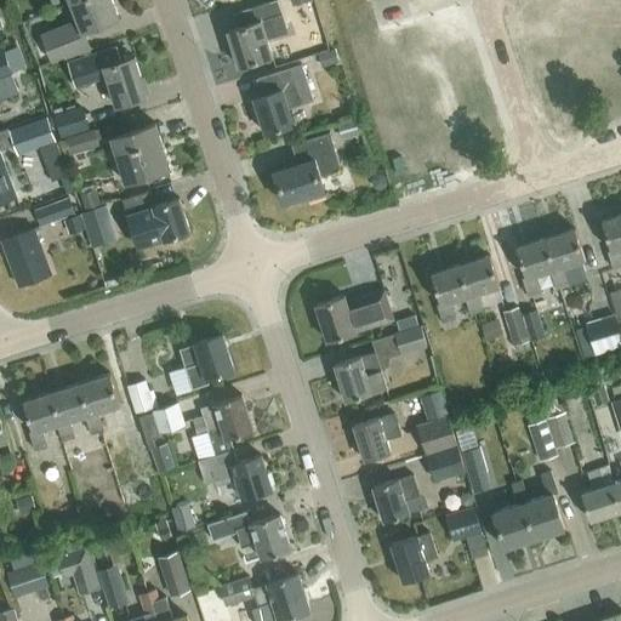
[(113,0),(78,0),(72,3),(78,20),(41,34),(52,61),(64,55),(66,57),(91,47),(84,30),(120,17),(113,0)]
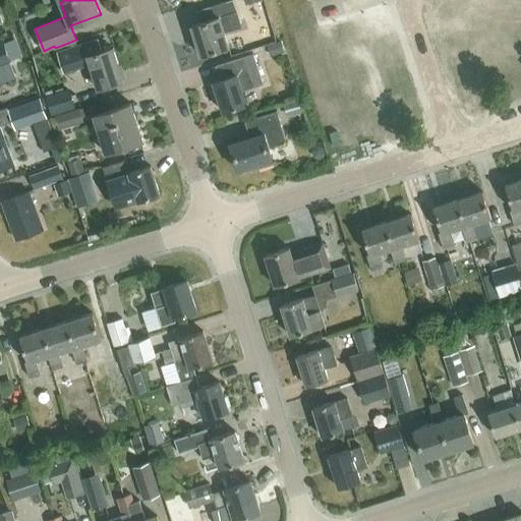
[(242,27),(240,21),(233,0),(232,0),(213,6),(216,16),(191,24),(201,55),(229,46),(225,33),(242,27)]
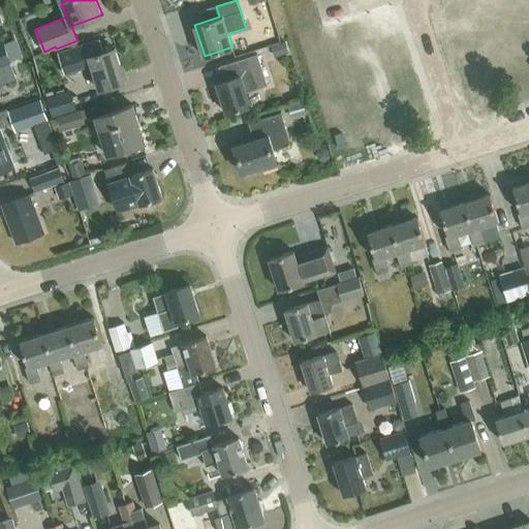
[(100,89),(126,81),(115,48),(103,51),(100,38),(59,52),(65,72),(92,64),(100,89)]
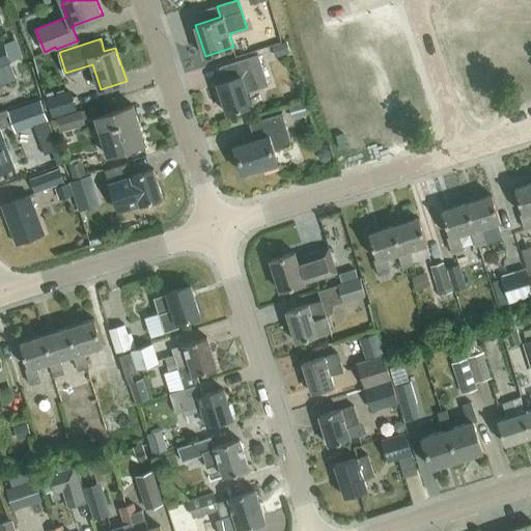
[(0,65),(17,59),(9,40),(0,44),(0,65)]
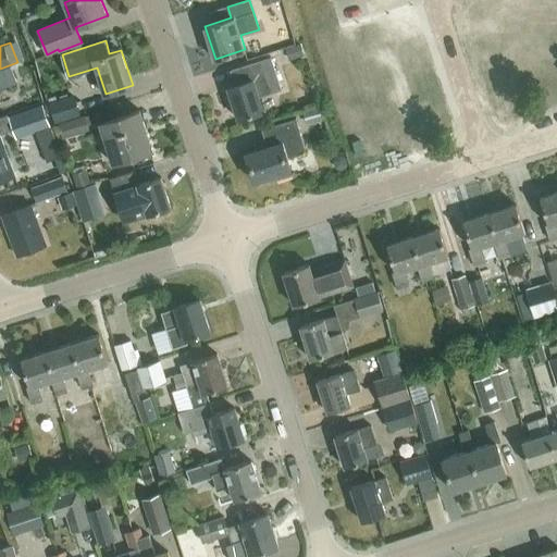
[(304,54),(300,44),(285,48),(288,60),(304,54)]
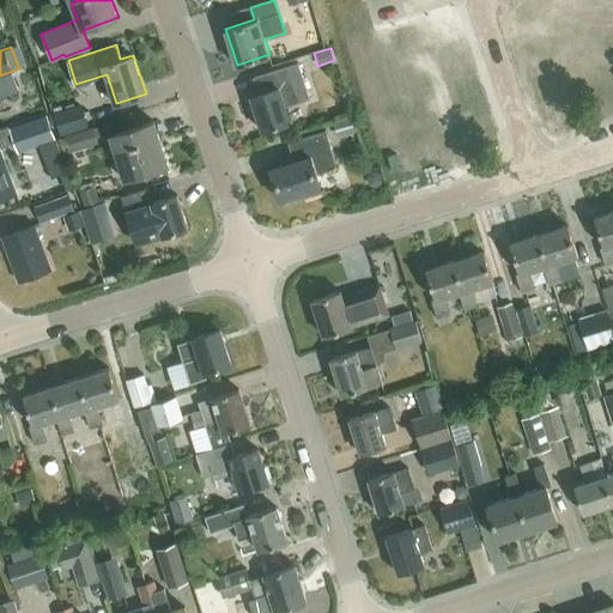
[(254,78),(259,93),(250,96),(262,132),(289,123),(284,108),(309,99),(298,64),(254,78)]
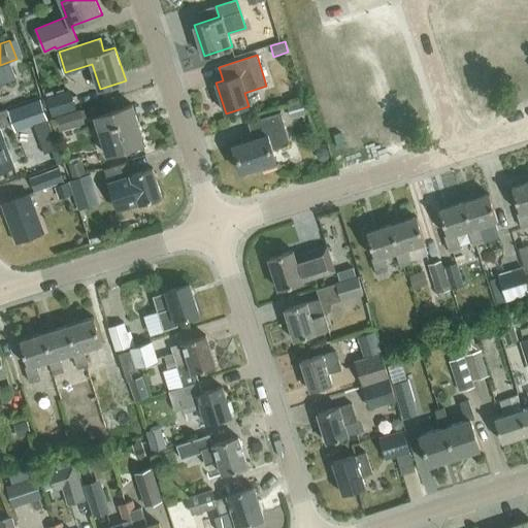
[(69,89),(45,96),(51,114),(74,107),(69,89)]
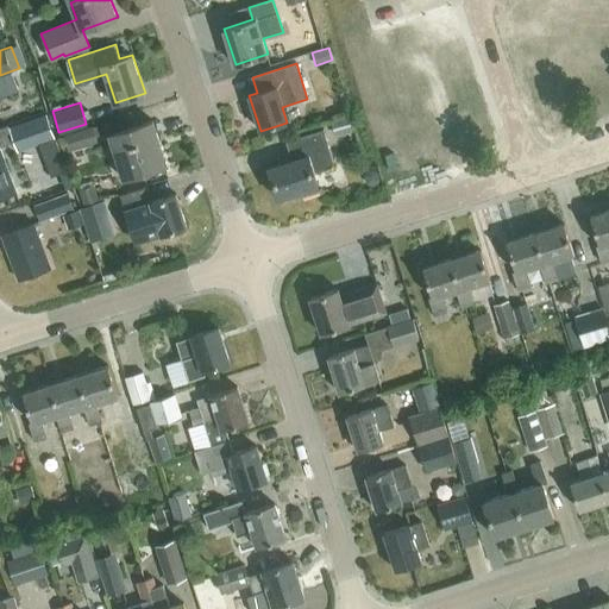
[(46,114),(10,127),(14,143),(43,132),(46,140),(55,138),(46,114)]
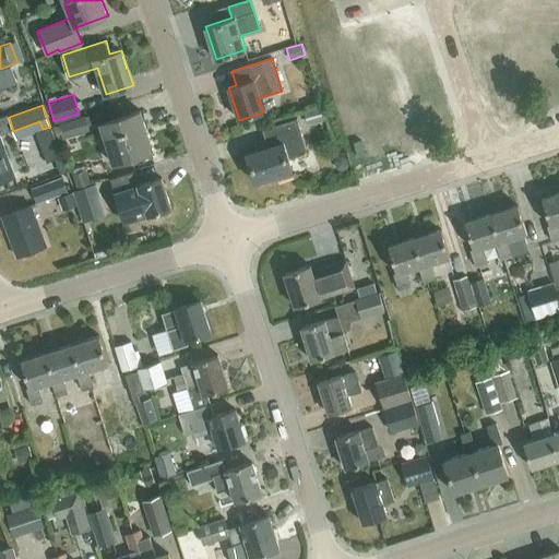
[(305,111),(308,125),(325,119),(321,106),(305,111)]
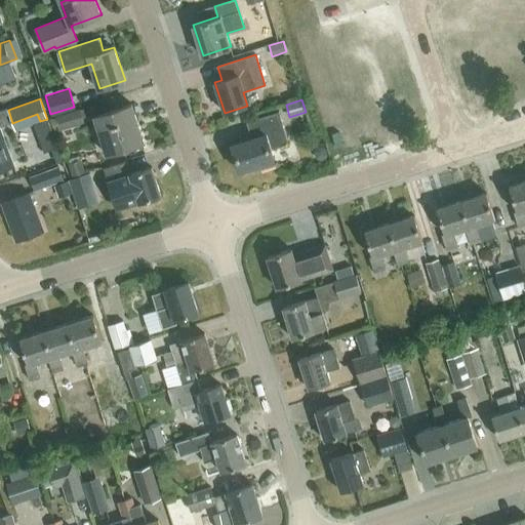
[(131,105),(109,112),(105,101),(56,117),(61,130),(83,123),(82,118),(88,116),(87,113),(93,111),(108,155),(145,144),(131,105)]
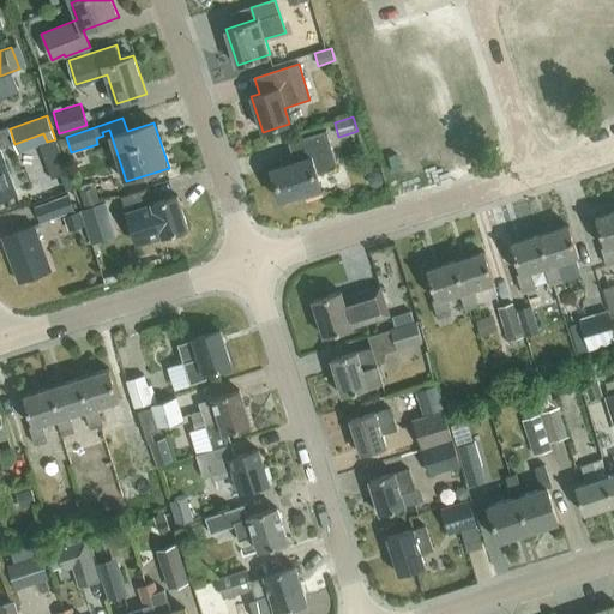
[(305,199),(320,194),(321,194),(315,174),(335,168),(324,131),(288,143),(295,162),(269,170),(278,203),(302,194),(305,199)]
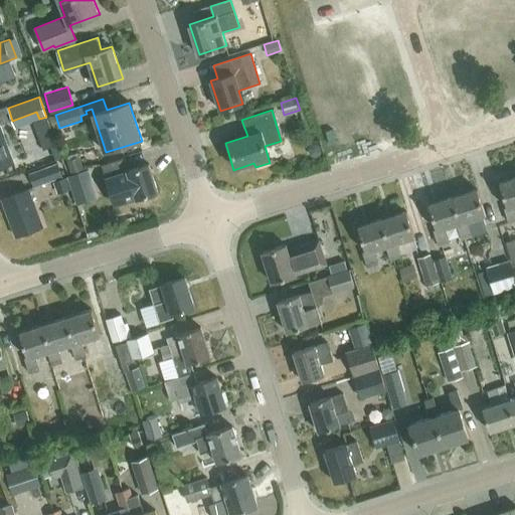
[(0,168),(13,163),(0,126),(0,168)]
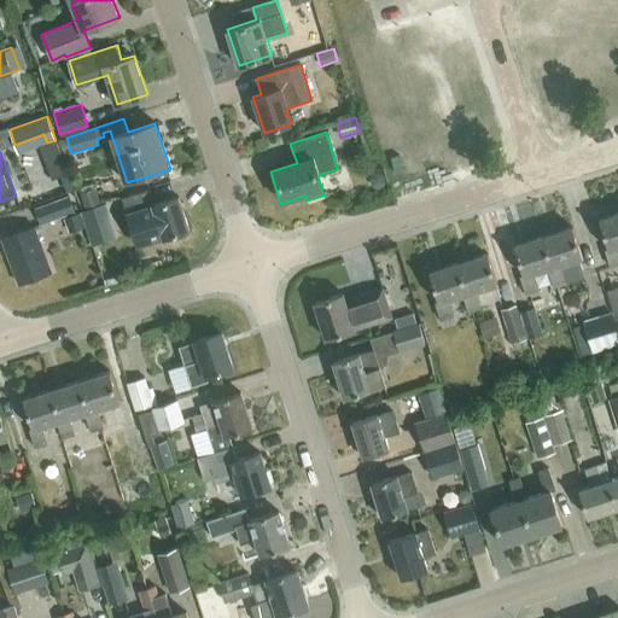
[(385,184),(384,174),(378,172),(372,173),(369,178),(372,186),(377,188),(383,187),(385,184)]
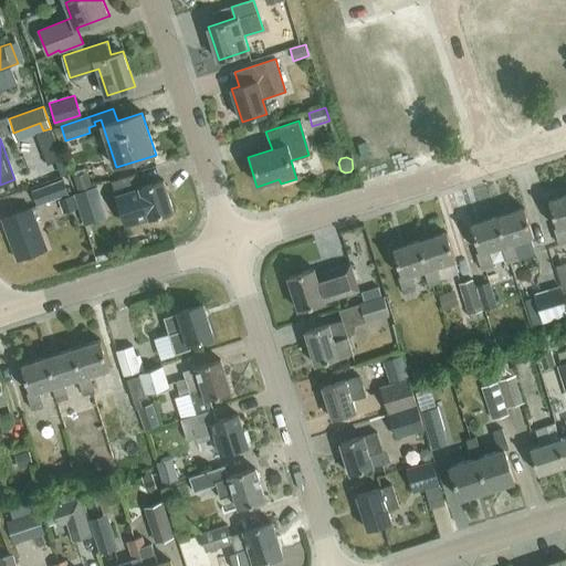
[(79,190),(91,187),(86,171),(73,176),(79,190)]
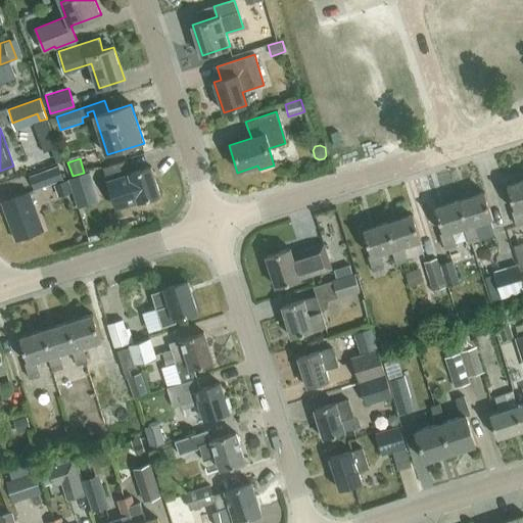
[(128,161),(103,169),(116,209),(138,202),(139,203),(160,196),(151,168),(132,174),(128,161)]
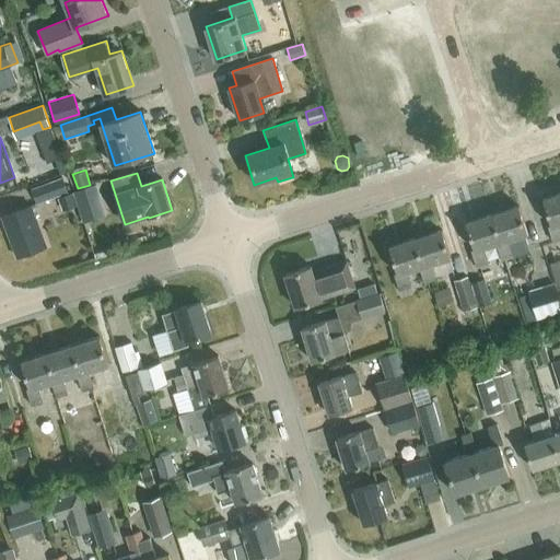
[(61,177),(34,187),(39,202),(67,193),(61,177)]
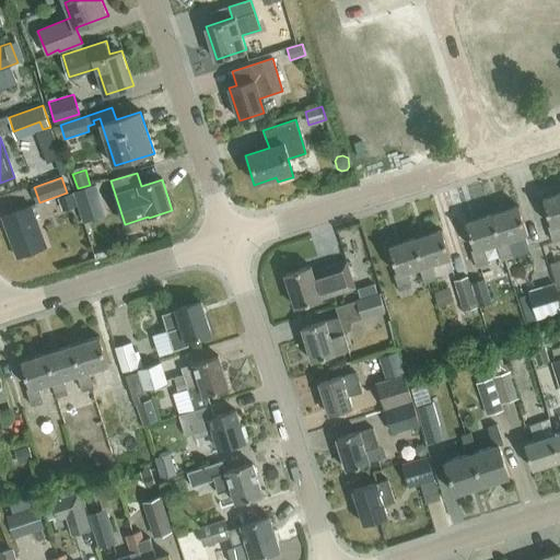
[(77,190),(82,207),(103,200),(97,184),(77,190)]
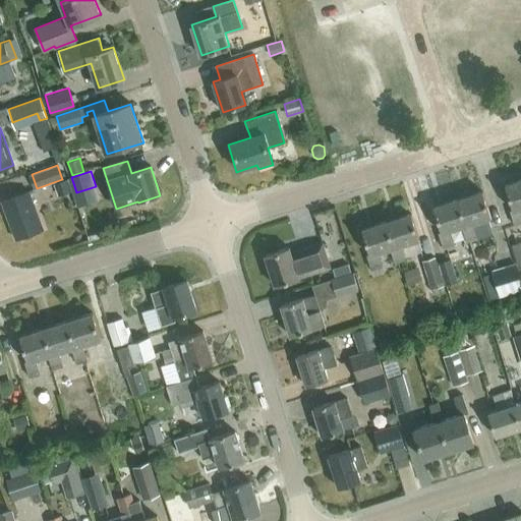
[(520,213),(519,209),(520,208),(520,178),(504,184),(512,211),(510,212),(515,228),(520,225),(520,213)]
